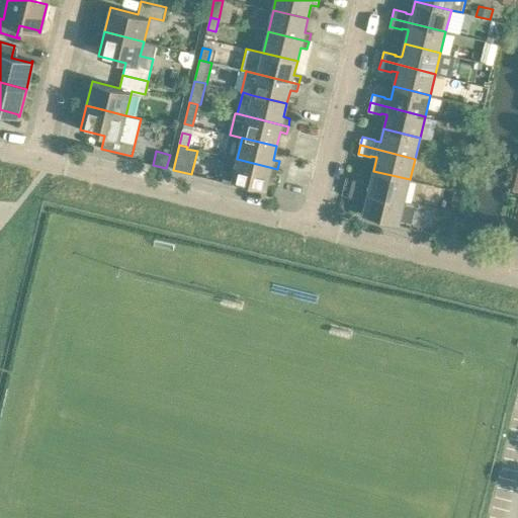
[(275,177),(277,169),(237,159),(233,174),(225,172),(222,181),(232,184),(233,181),(266,189),(269,175),(275,177)]
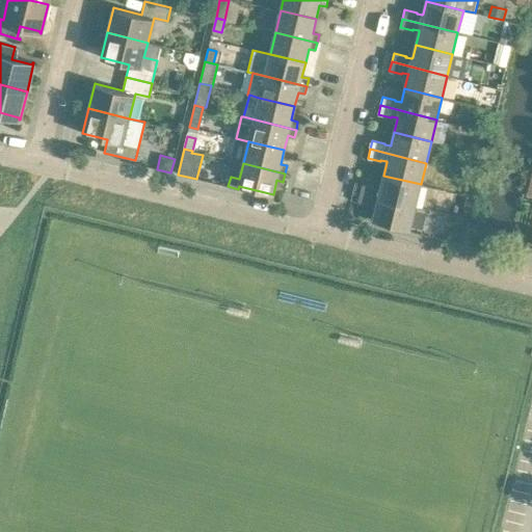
[(415,206),(420,184),(383,176),(380,188),(379,189),(374,188),(374,187),(362,184),(360,192),(415,206)]
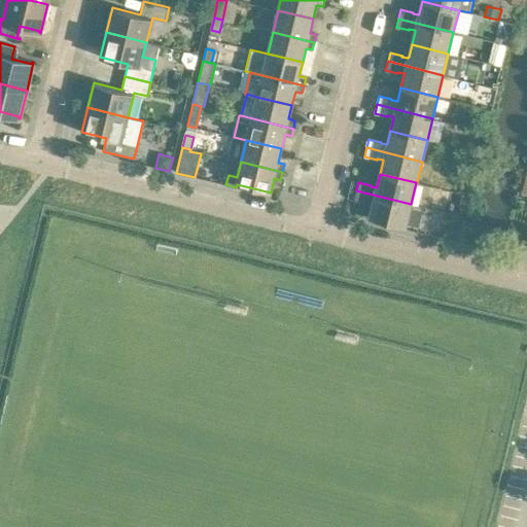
[(354,200),(366,203),(366,202),(373,203),(373,204),(369,217),(406,226),(411,204),(356,190),(354,200)]
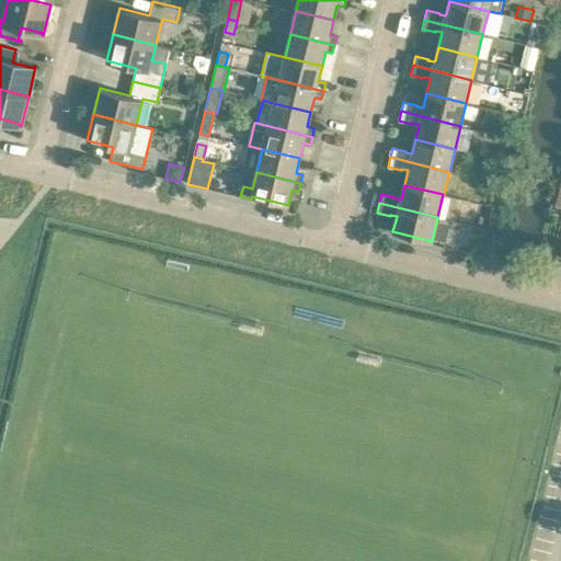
[(492,207),(490,219),(499,221),(502,209),(492,207)]
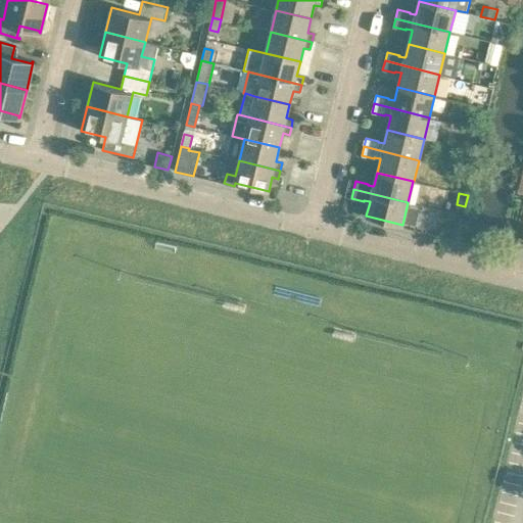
All buildings are outlined.
